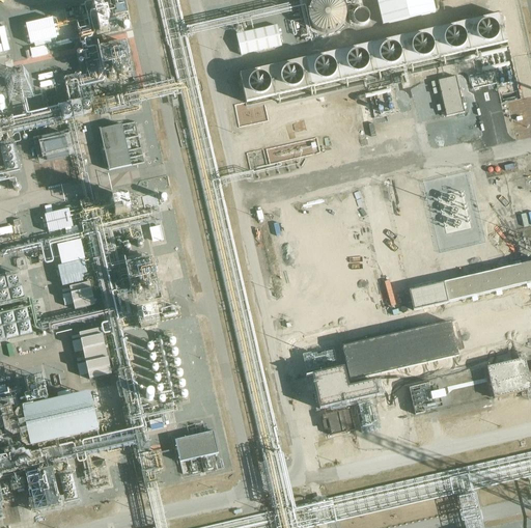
[(161,0),(165,19),(164,19),(177,78),(143,86),(144,89),(138,91),(137,90),(82,103),(79,86),(133,73),(126,40),(113,43),(110,30),(131,26),(124,0),(94,0),(64,6),(67,19),(74,17),(81,47),(76,49),(80,74),(63,80),(68,106),(47,110),(42,91),(21,96),(25,115),(12,118),(12,116),(0,119),(0,135),(10,132),(11,135),(14,134),(14,132),(55,121),(56,124),(61,123),(62,123),(68,122),(71,131),(64,132),(65,140),(72,138),(81,177),(87,176),(75,121),(96,116),(95,112),(180,93),(263,456),(263,461),(261,462),(268,487),(273,508),(295,504),(289,481),(187,34),(208,29),(302,8),(307,34),(304,34),(305,38),(308,37),(308,38),(312,37),(304,0),(300,0),(300,1),(206,22),(185,27),(178,0),(161,0)]
